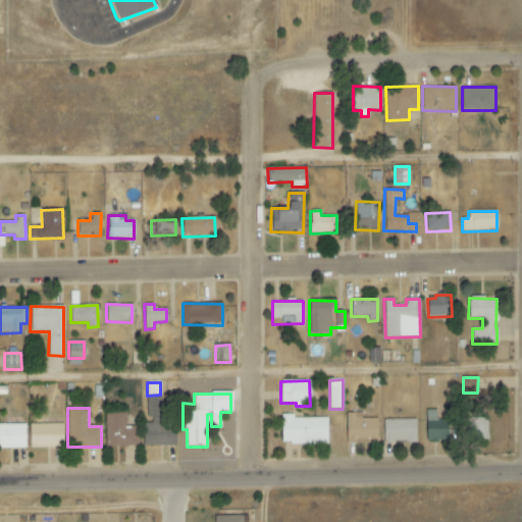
[(106,408),(105,447),(138,447),(139,427),(125,426),(125,408),(106,408)]
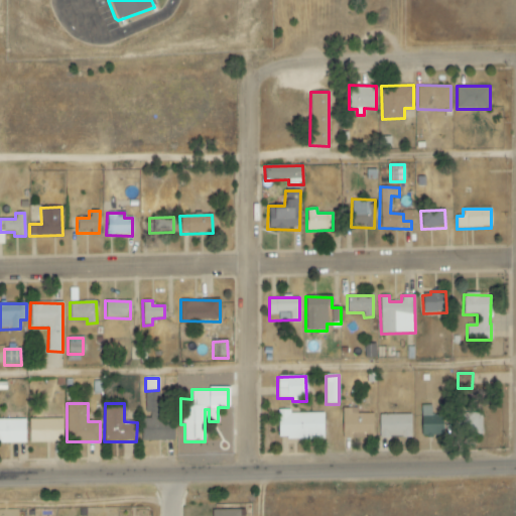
[(431,406),(420,406),(421,437),(442,436),(441,415),(431,415),(431,406)]
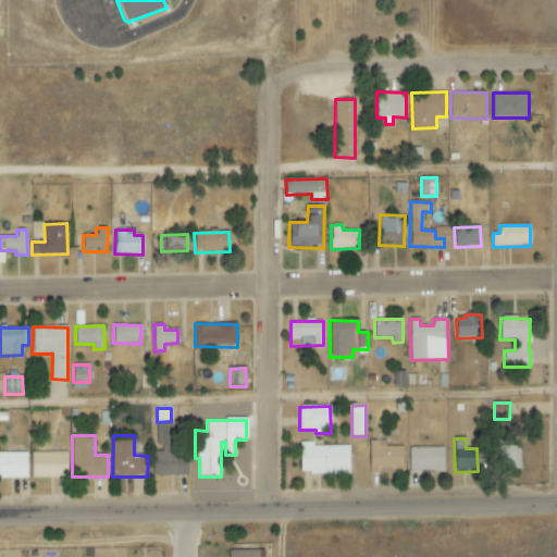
[(369,473),(403,473),(403,446),(385,446),(385,441),(369,441),(369,473)]
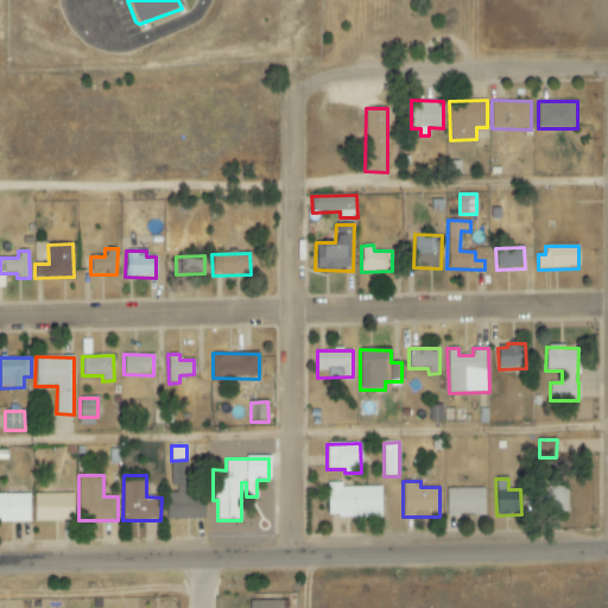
[(380,487),(341,488),(341,483),(327,483),(328,518),(381,518),(380,487)]
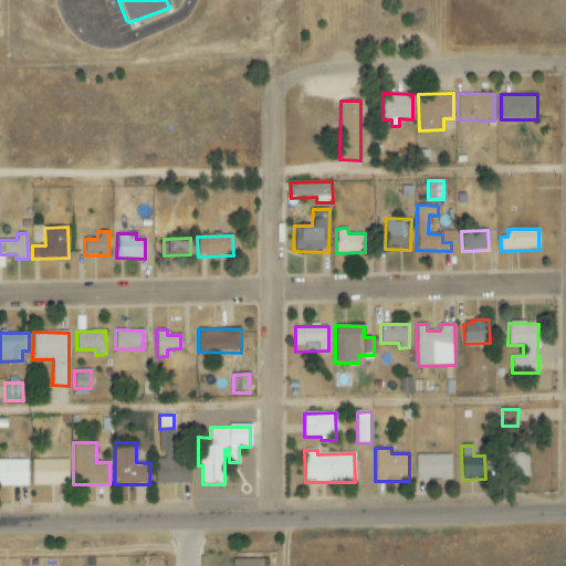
[(528,478),(527,452),(501,453),(501,478),(528,478)]
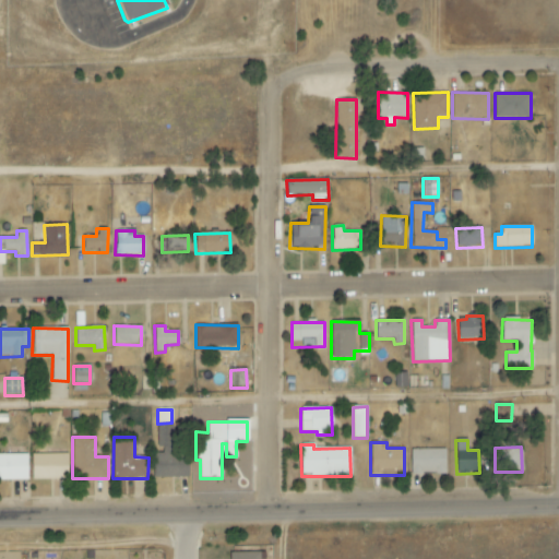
[(445,474),(444,450),(411,450),(411,475),(445,474)]
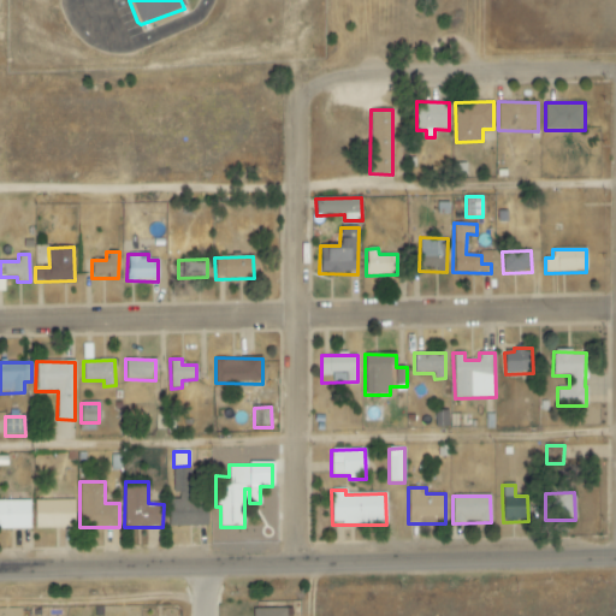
[(29,501),(0,501),(0,529),(30,529),(29,501)]
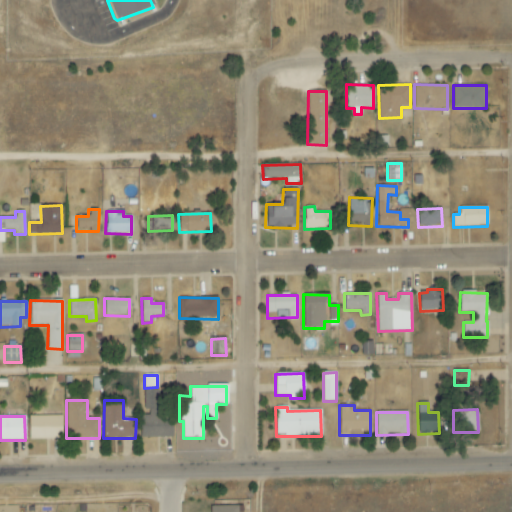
[(28,416),(29,440),(62,439),(61,416),(28,416)]
